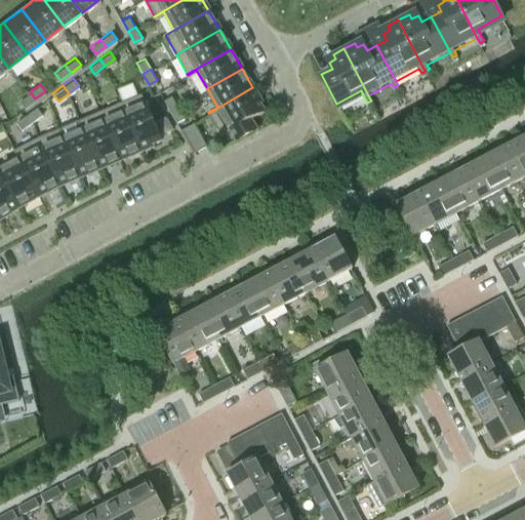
[(265,108),(252,87),(209,113),(220,132),(230,127),(235,137),(256,126),(250,116),(265,108)]
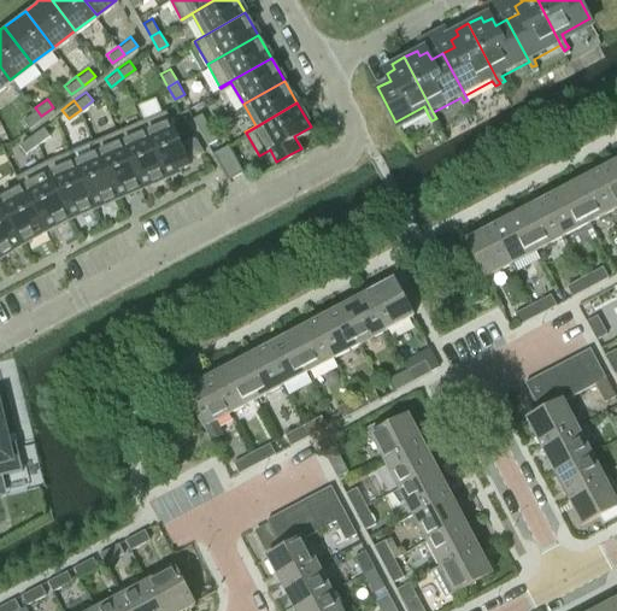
[(41,116),(35,107),(22,117),(29,125),(41,116)]
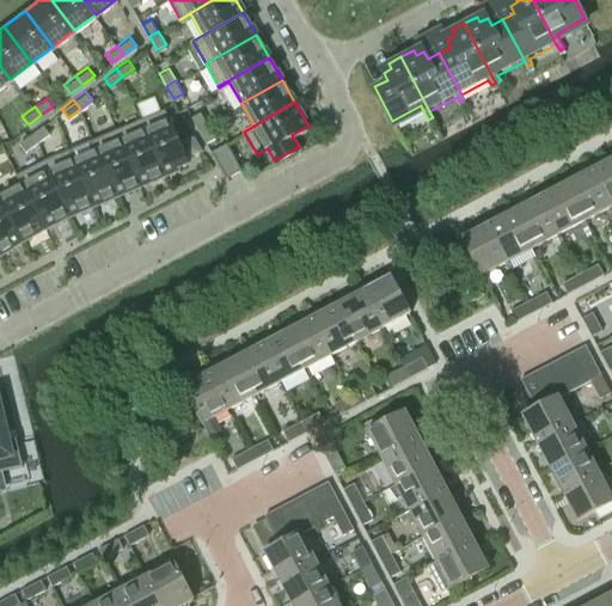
[(139,116),(161,170),(187,160),(164,106),(139,116)]
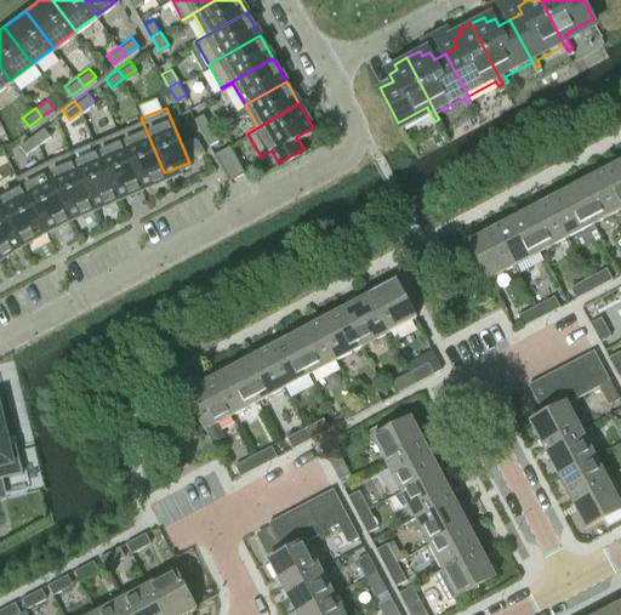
[(201,129),(210,124),(203,110),(194,115),(201,129)]
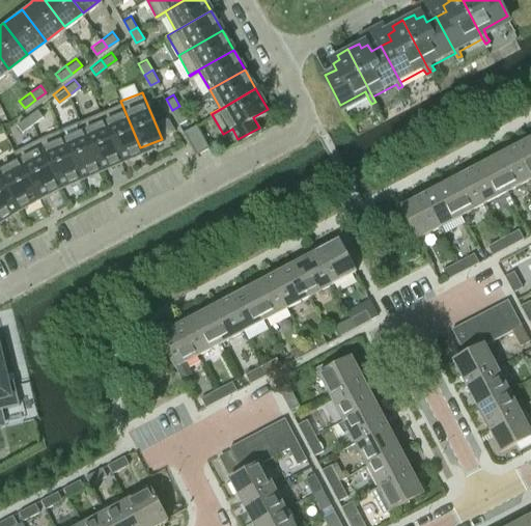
[(140,147),(120,101),(100,110),(119,157),(140,147)]
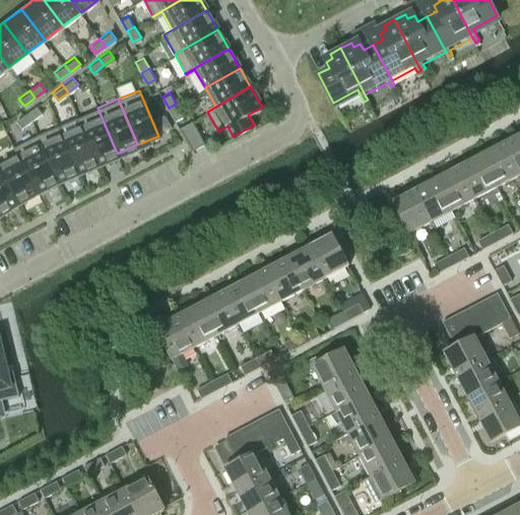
[(26,112),(31,119),(42,111),(37,104),(26,112)]
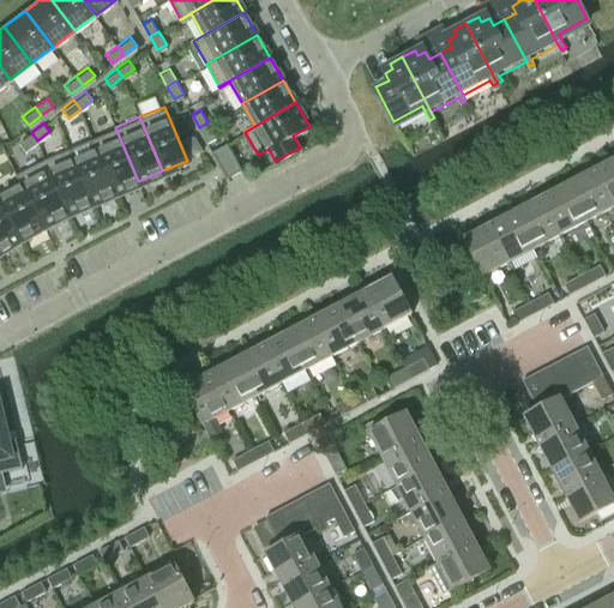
[(208,122),(199,127),(206,140),(216,136),(208,122)]
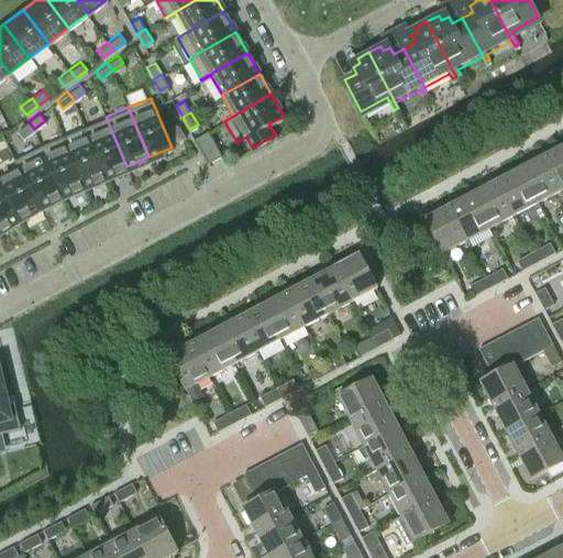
[(127,166),(106,117),(84,126),(106,175),(127,166)]
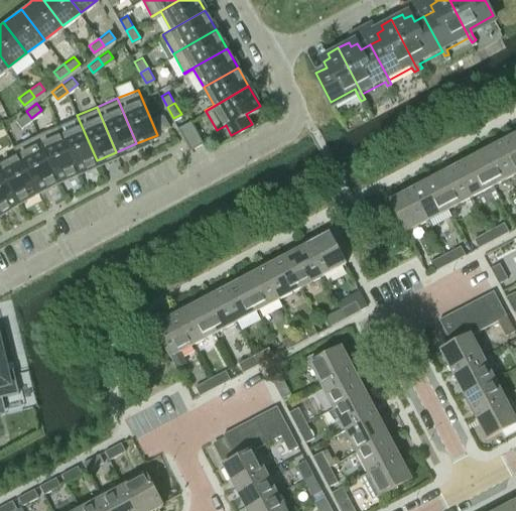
[(31,118),(26,111),(16,118),(21,125),(31,118)]
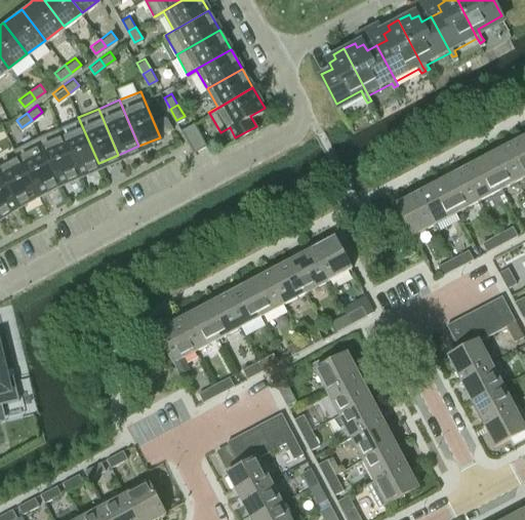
[(98,163),(78,117),(78,118),(82,127),(63,134),(58,125),(58,126),(78,172),(98,163)]
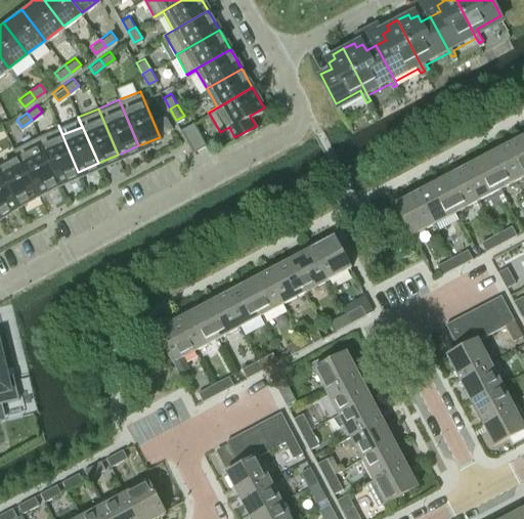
[(192,149),(205,142),(192,121),(180,128),(192,149)]
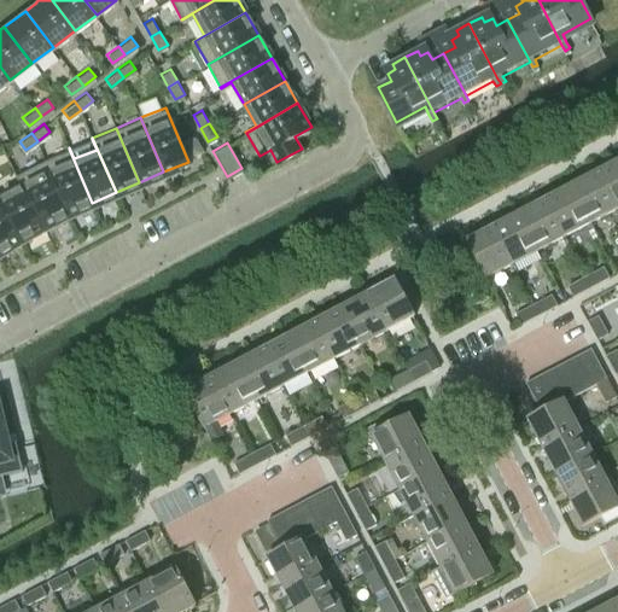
[(92,203),(69,149),(45,158),(68,213),(92,203)]
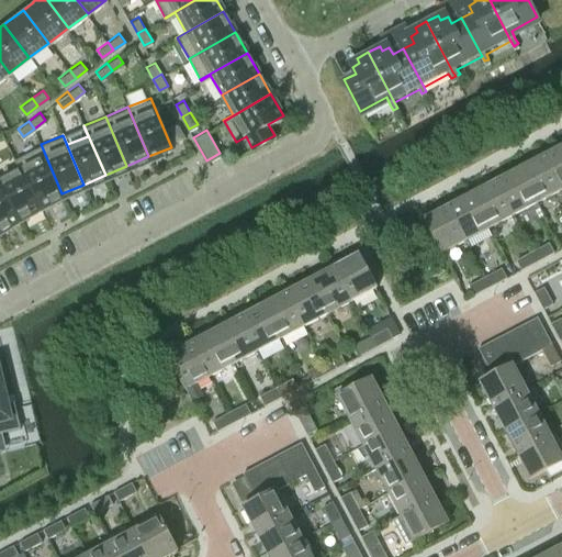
[(549,141),(539,146),(560,188),(561,186),(561,141),(552,146),(549,141)]
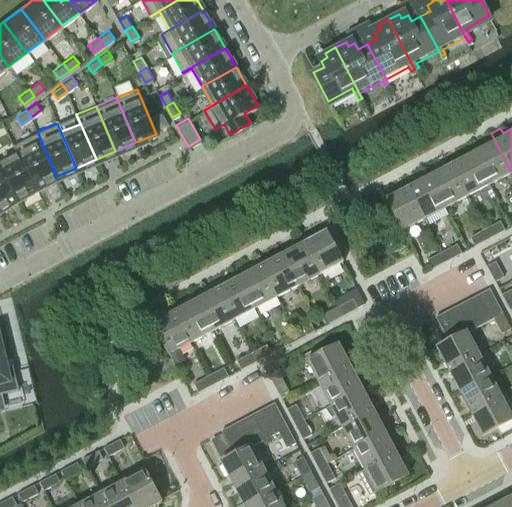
[(13,143),(36,186),(56,176),(37,131),(13,143)]
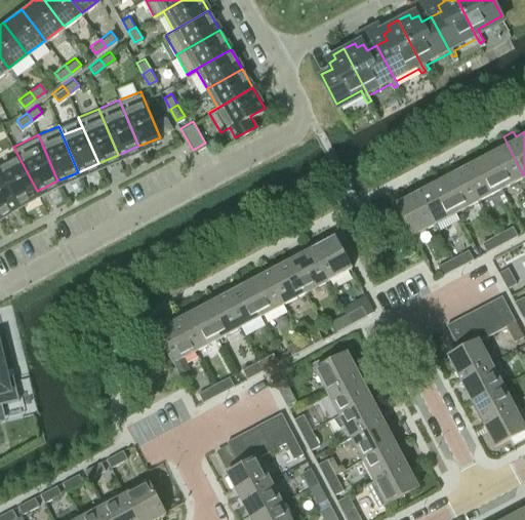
[(501,187),(523,175),(503,136),(495,141),(498,146),(484,153),(501,187)]
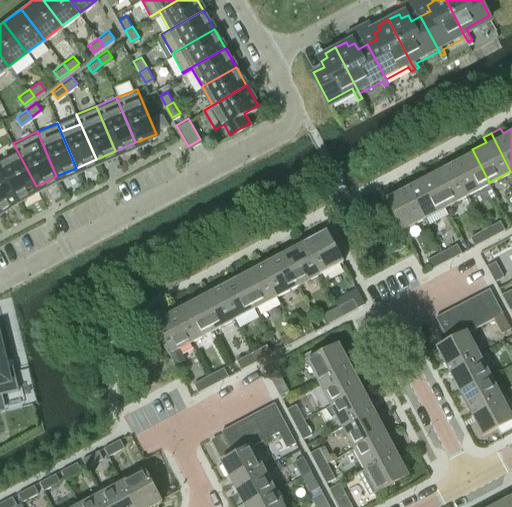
[(36,186),(13,143),(12,144),(17,153),(0,161),(0,170),(17,197),(36,186)]
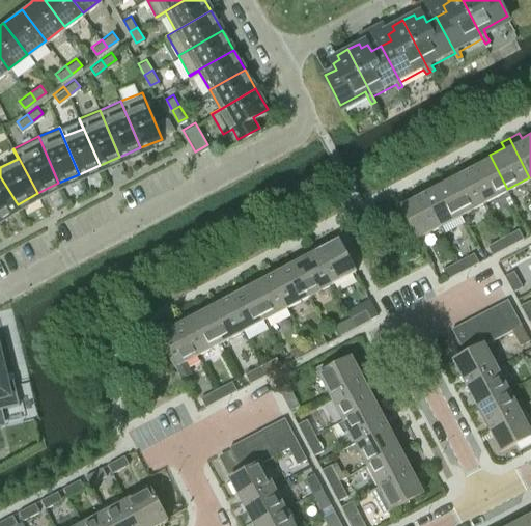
[(484,200),(507,189),(490,155),(476,162),(473,157),(465,161),(484,200)]
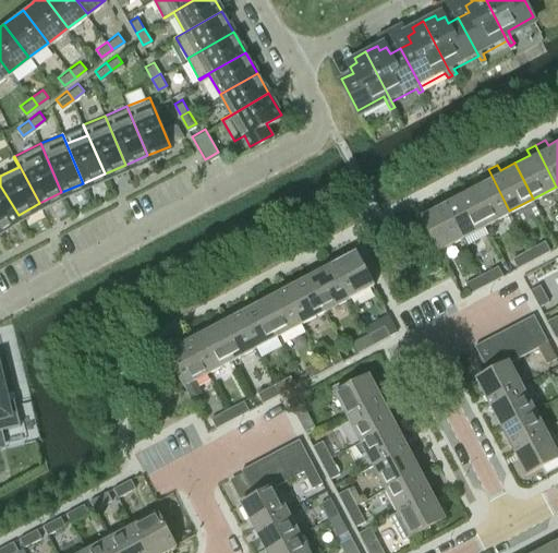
[(486,224),(509,211),(488,169),(480,173),(483,181),(468,189),(486,224)]
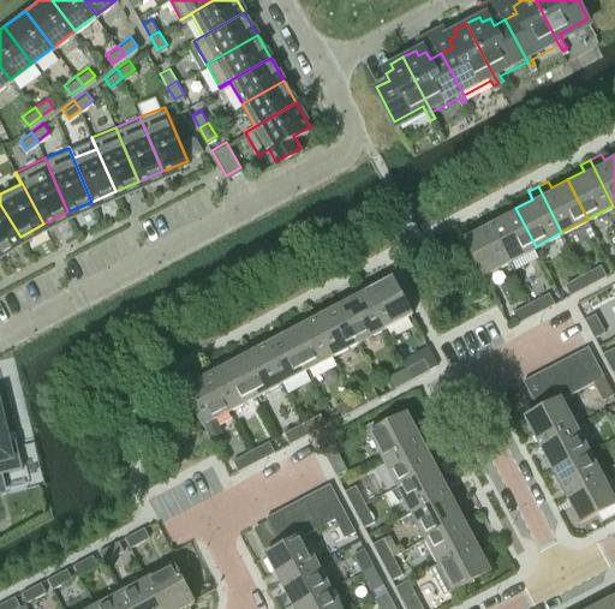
[(0,249),(21,237),(0,204),(0,249)]
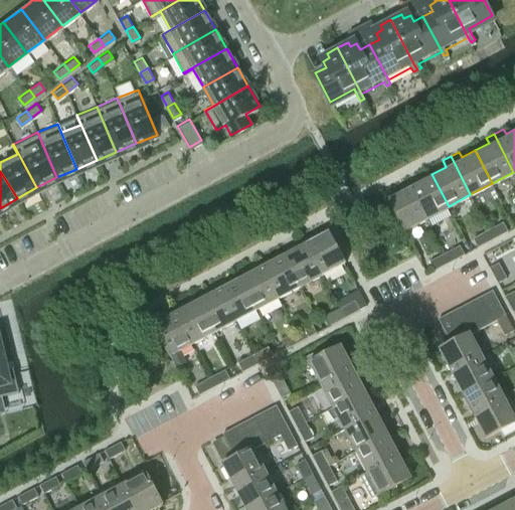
[(426,217),(449,206),(432,174),(418,180),(415,174),(407,179),(426,217)]
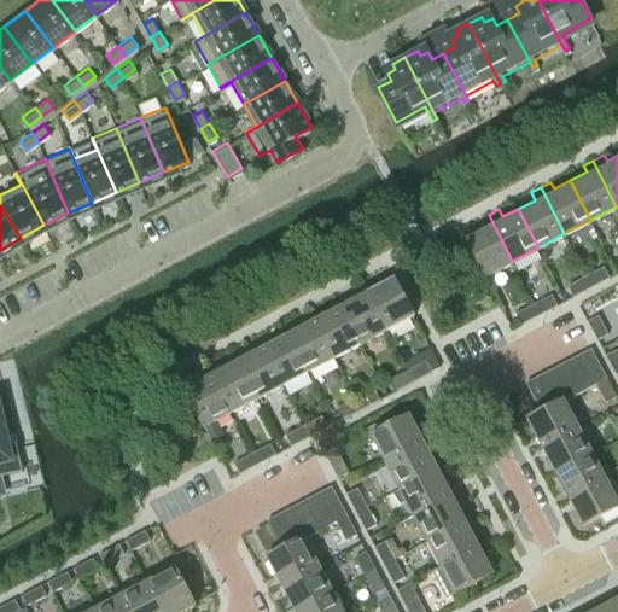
[(512,261),(489,215),(478,220),(482,227),(465,235),(485,275),(512,261)]
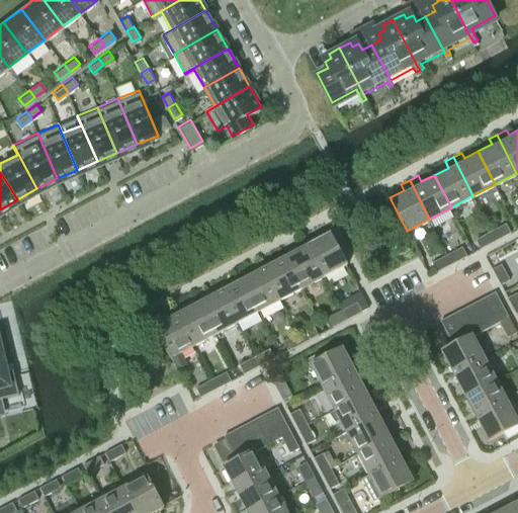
[(490,229),(495,238),(510,230),(505,221),(490,229)]
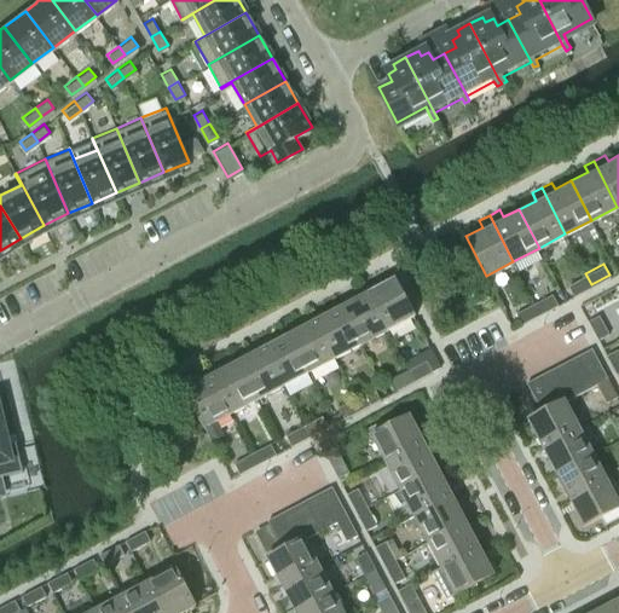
[(591,284),(585,273),(567,283),(573,294),(591,284)]
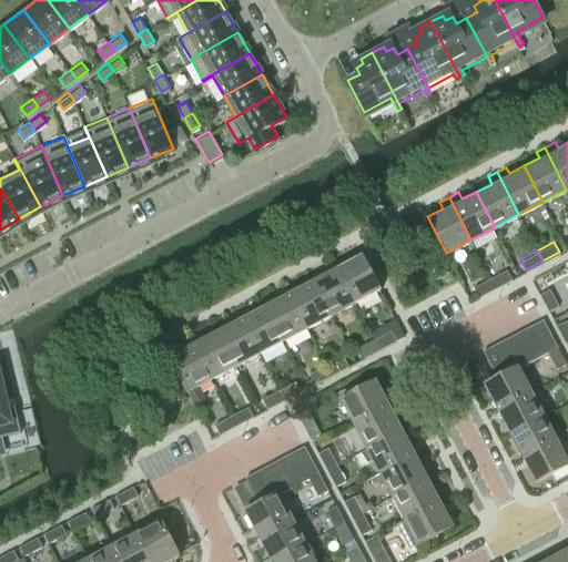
[(342,254),(332,259),(355,302),(379,288),(361,253),(345,261),(342,254)]
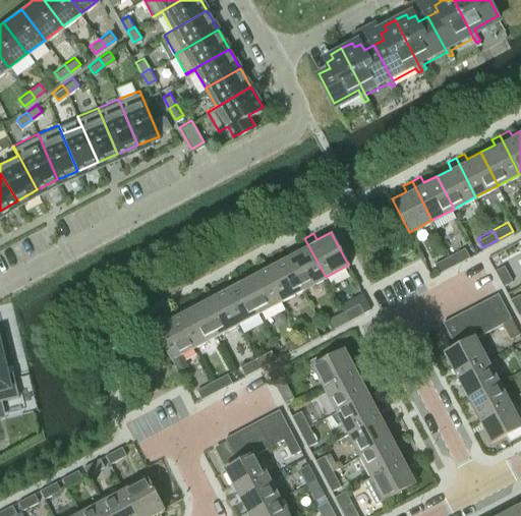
[(303,288),(326,277),(304,238),(296,242),(300,248),(286,255),(303,288)]
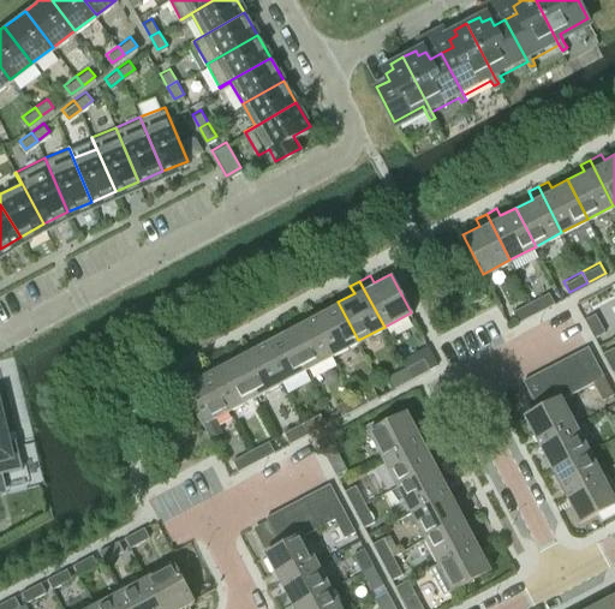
[(530,299),(536,310),(554,300),(548,290),(530,299)]
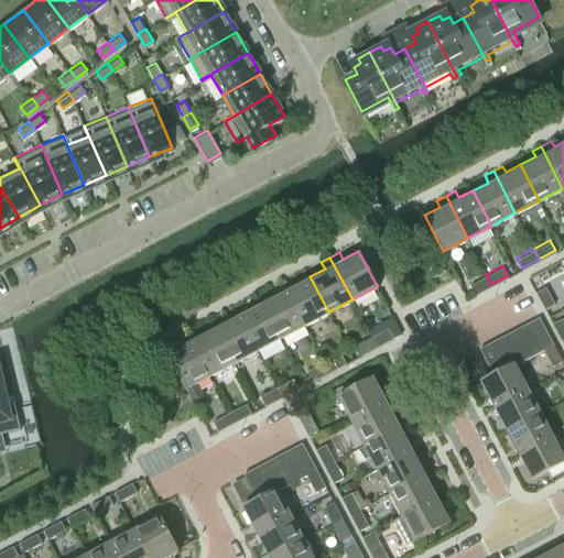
[(491,284),(486,274),(469,283),(475,293),(491,284)]
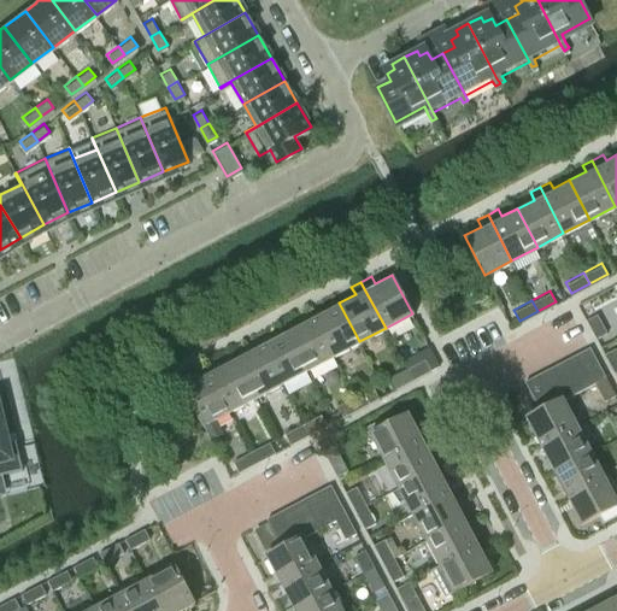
[(334,356),(359,341),(339,303),(324,311),(321,304),(310,310),(334,356)]
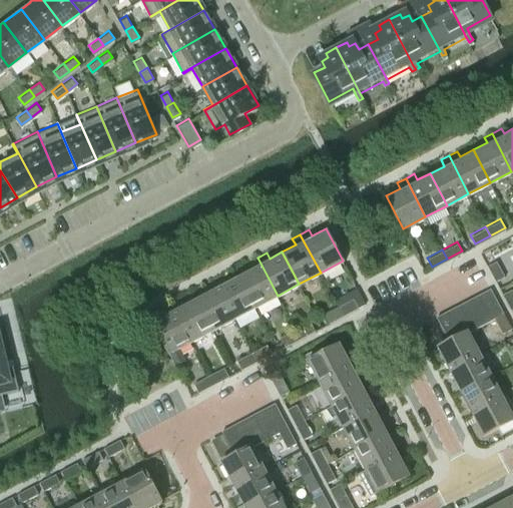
[(255,307),(278,296),(258,258),(249,262),(252,268),(238,275),(255,307)]
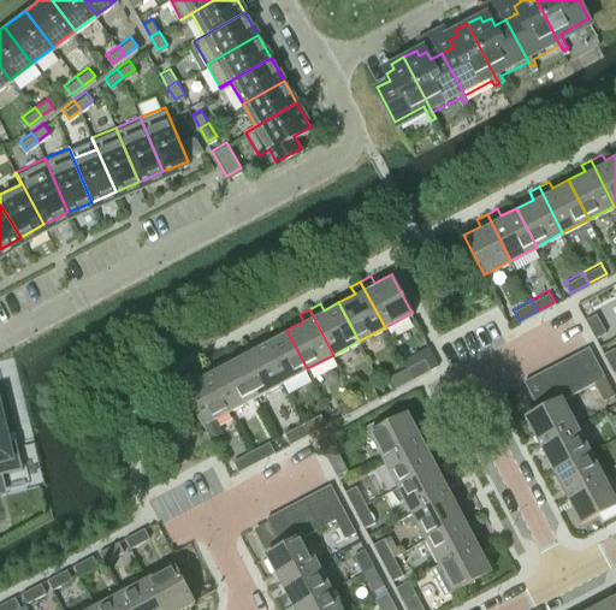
[(585,317),(594,335),(605,329),(596,311),(585,317)]
